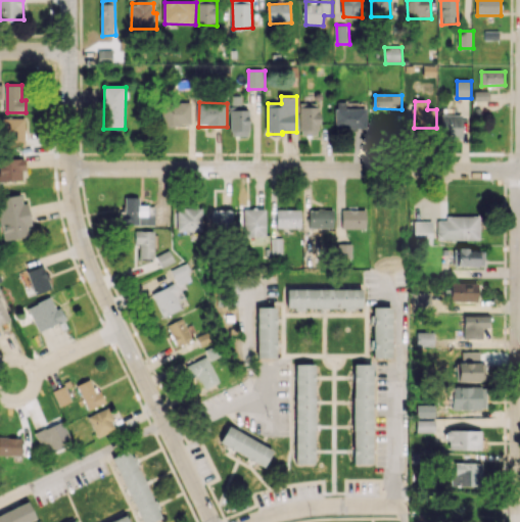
[(347,102),(337,103),(338,130),(369,129),(368,108),(348,109),(347,102)]
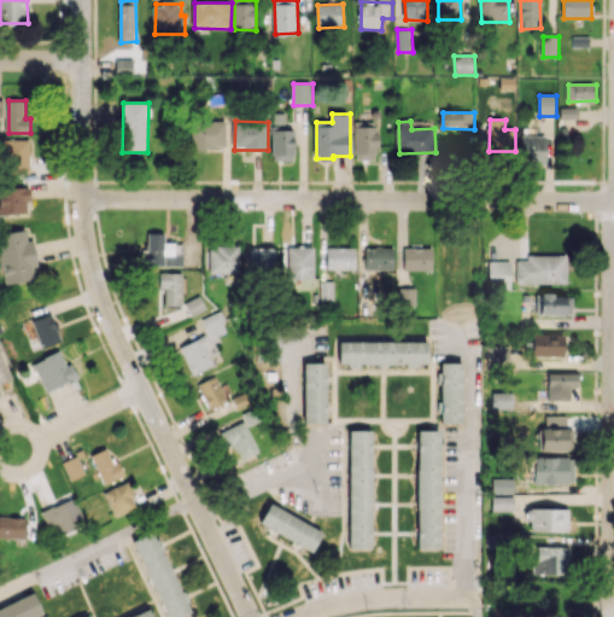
[(227,149),(227,122),(194,123),(194,149),(227,149)]
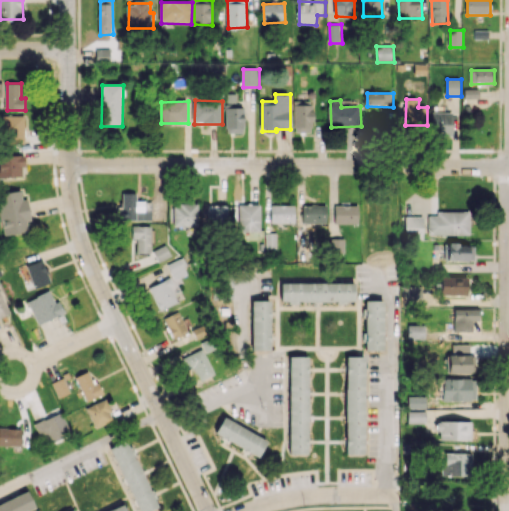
[(296,132),(314,133),(314,101),(296,101),(296,132)]
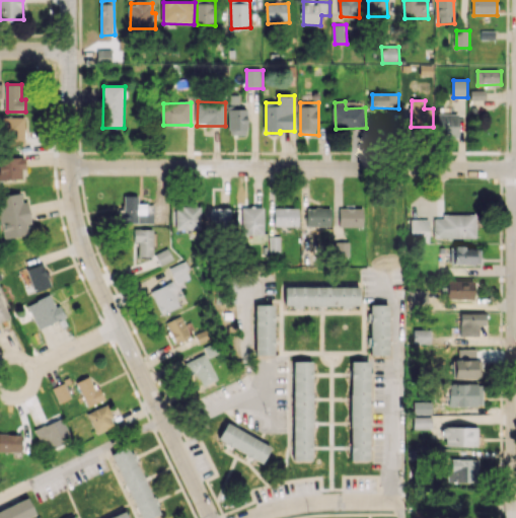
[(248,111),(230,111),(230,136),(248,136),(248,111)]
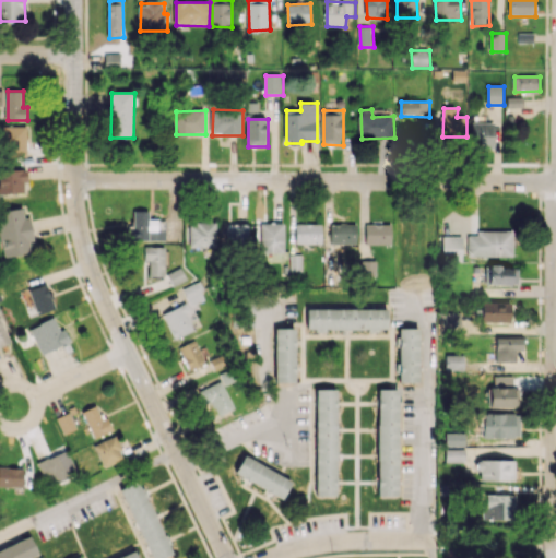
[(496,123),(474,123),(474,149),(496,149),(496,123)]
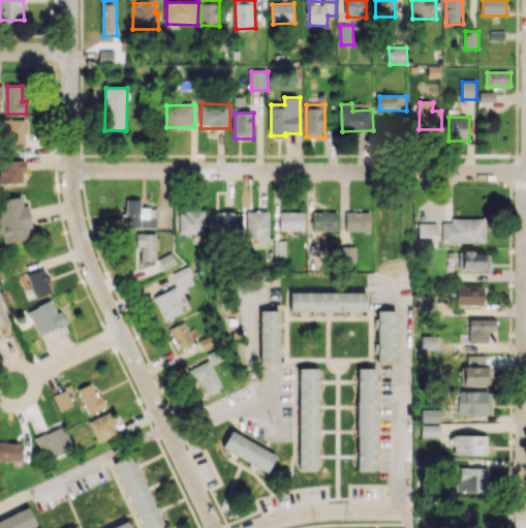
[(27,120),(3,120),(3,149),(27,149),(27,120)]
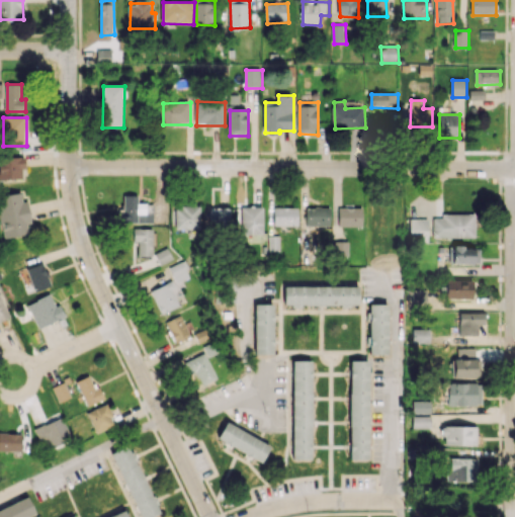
[(26,157),(0,158),(1,179),(24,179),(23,169),(27,169),(26,157)]
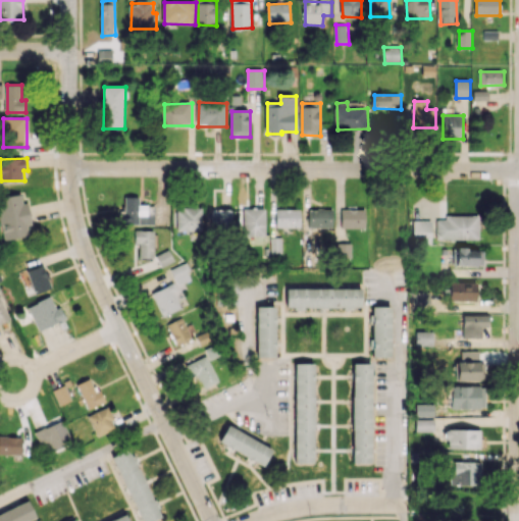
[(0,211),(5,241),(35,236),(29,203),(24,204),(22,195),(0,198),(0,211)]
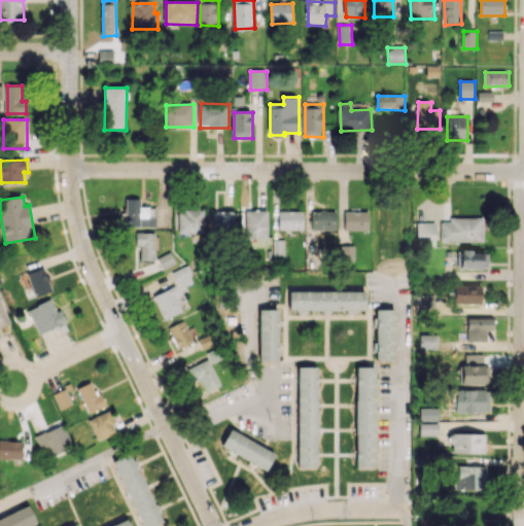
[(158,228),(158,208),(141,207),(142,200),(128,199),(128,214),(121,214),(120,226),(158,228)]
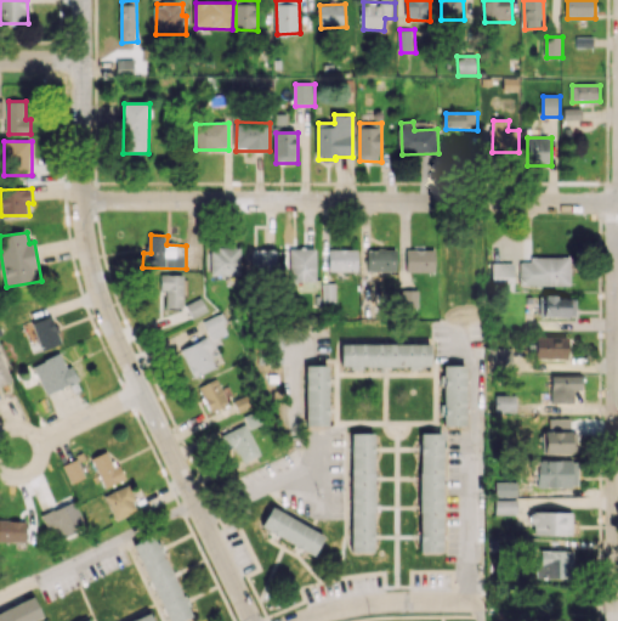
[(243,249),(214,249),(213,276),(242,276),(243,249)]
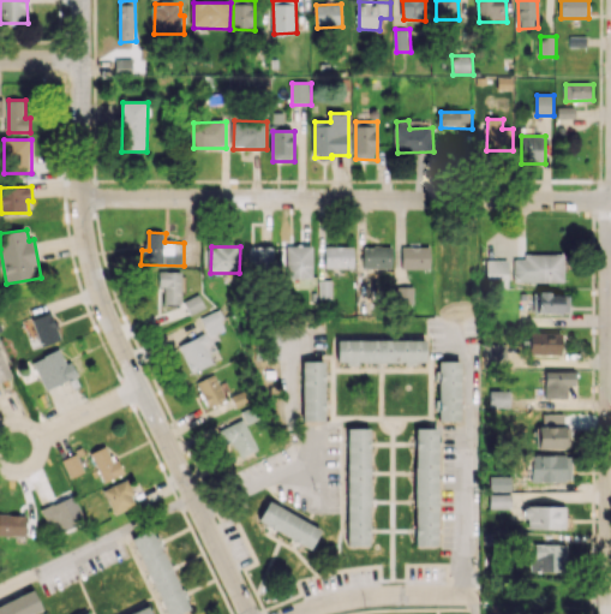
[(289,280),(315,279),(315,246),(288,246),(289,280)]
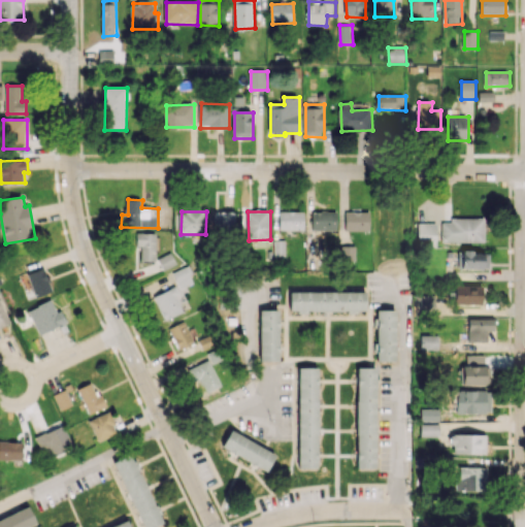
[(314,231),(338,231),(338,212),(314,211),(314,231)]
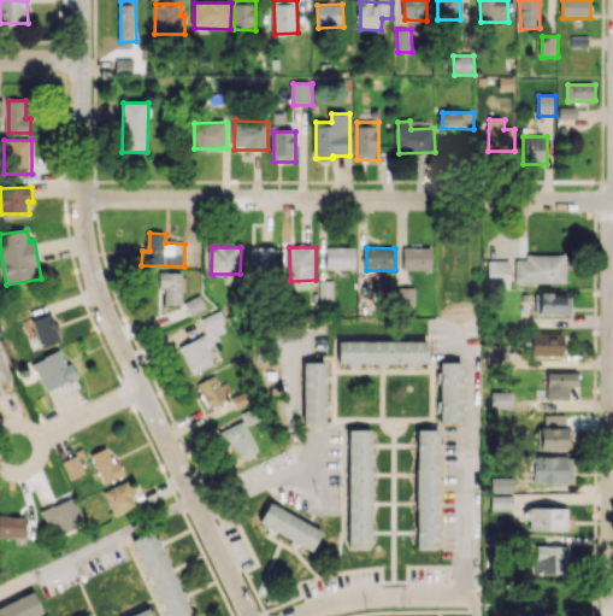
[(405,270),(434,270),(434,248),(406,247),(405,270)]
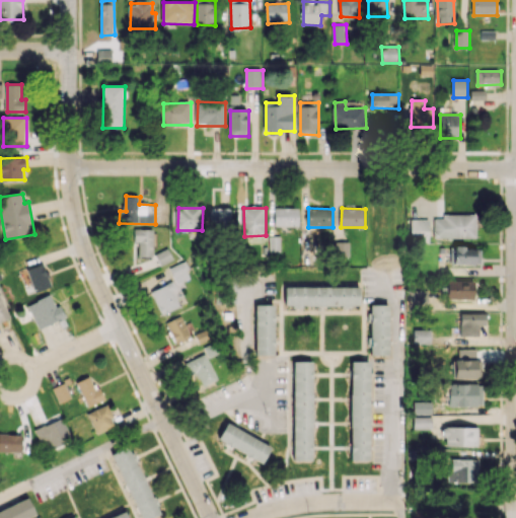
[(232,209),(213,209),(212,226),(232,227),(232,209)]
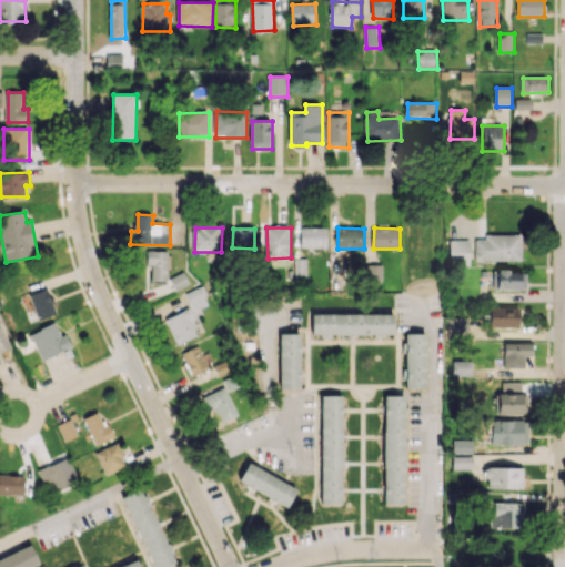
[(302,249),(329,249),(329,229),(303,229),(302,249)]
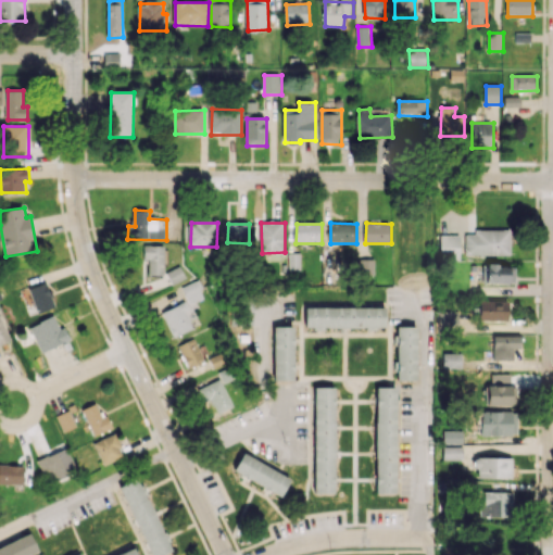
[(467,236),(467,256),(512,255),(512,230),(477,231),(478,236),(467,236)]
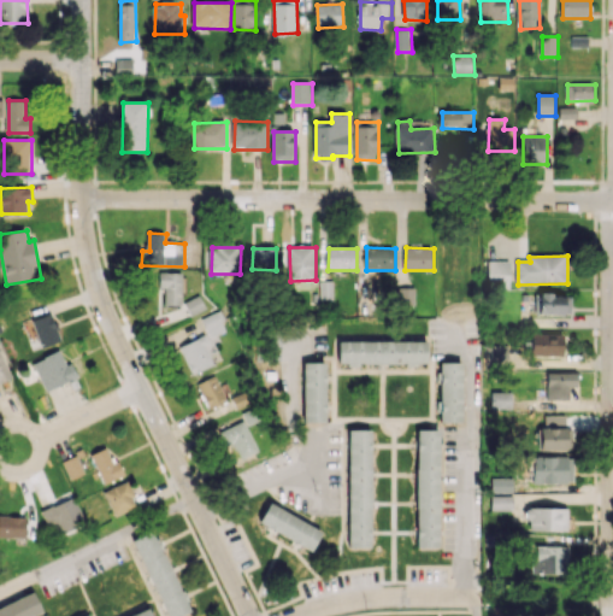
[(512,288),(512,262),(490,262),(490,289),(512,288)]
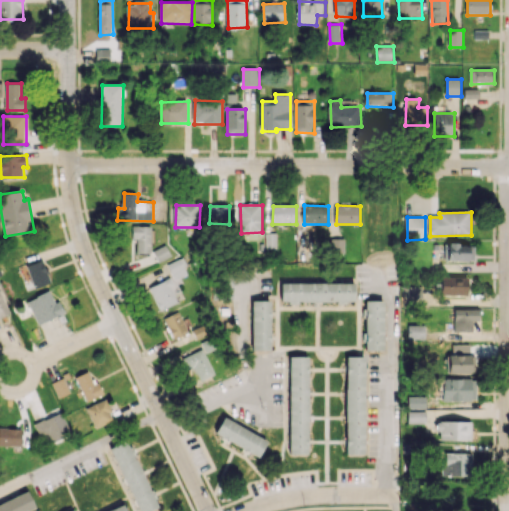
[(153,226),(134,226),(134,239),(138,239),(138,254),(152,254),(153,226)]
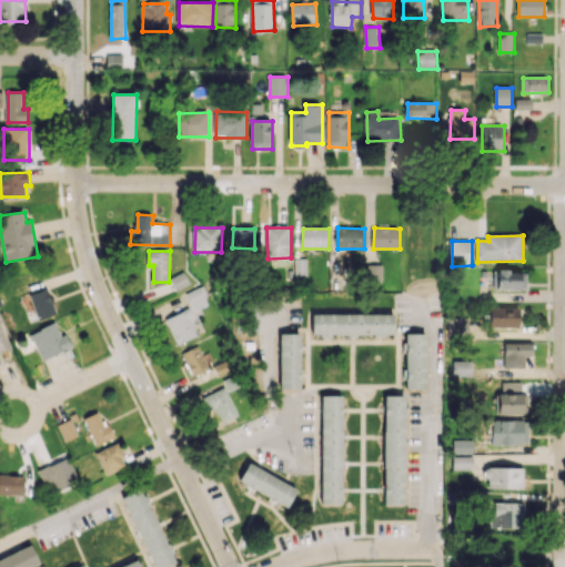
[(384,282),(384,265),(370,265),(370,282),(384,282)]
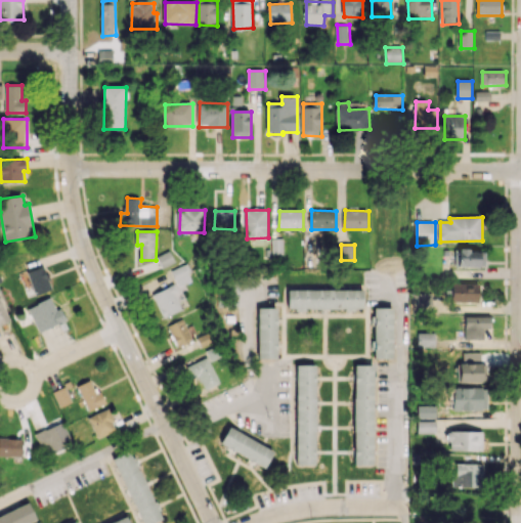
[(487,250),(459,250),(459,266),(487,267),(487,250)]
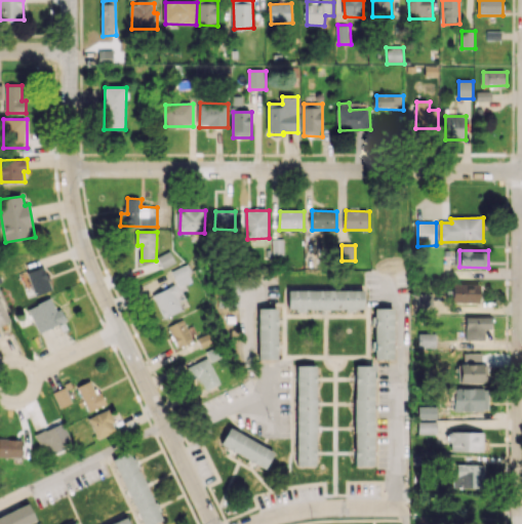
[(164,269),(176,263),(171,251),(159,257),(164,269)]
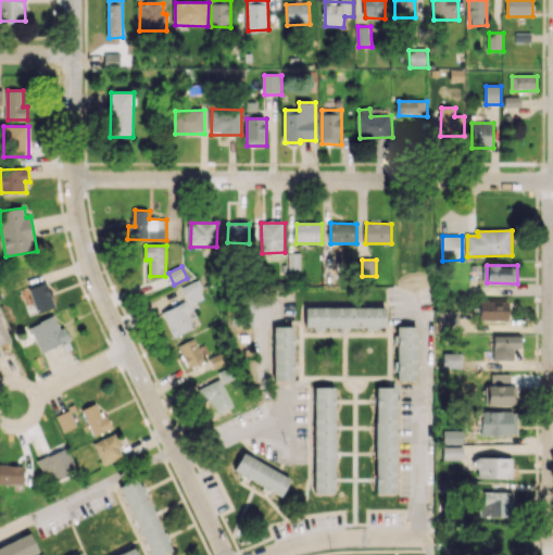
[(164,313),(175,338),(197,329),(187,308),(208,300),(199,280),(184,288),(189,301),(164,313)]
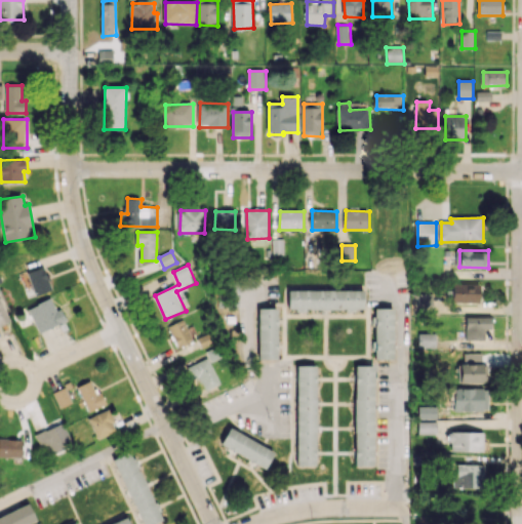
[(52,290),(45,268),(30,273),(37,295),(52,290)]
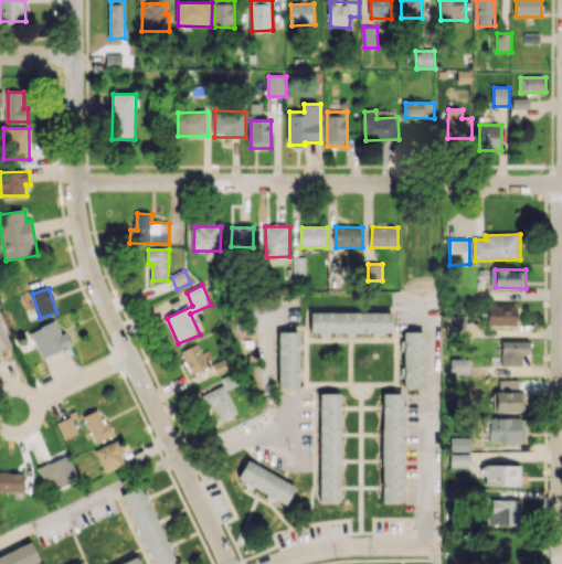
[(247,331),(261,331),(262,307),(248,306),(247,331)]
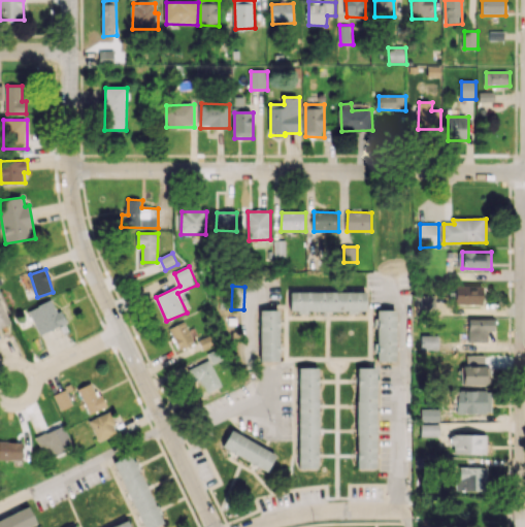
[(457,305),(484,305),(484,287),(457,286),(457,305)]
